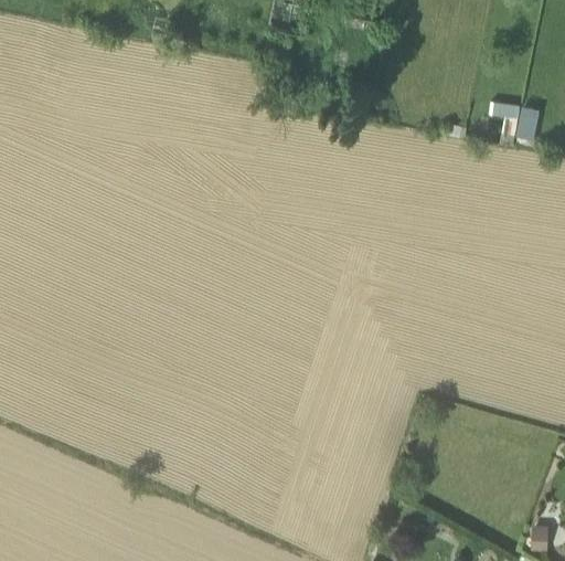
[(272,0),(265,30),(307,39),(315,0),(272,0)]
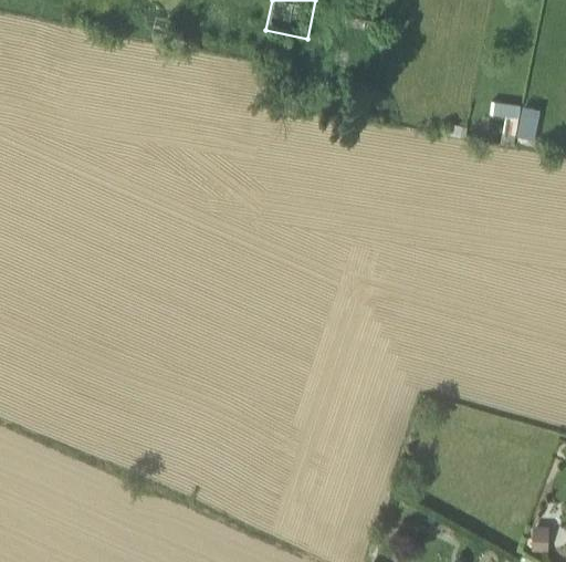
[(507,117),(504,136),(513,138),(521,107),(492,101),(490,113),(507,117)]
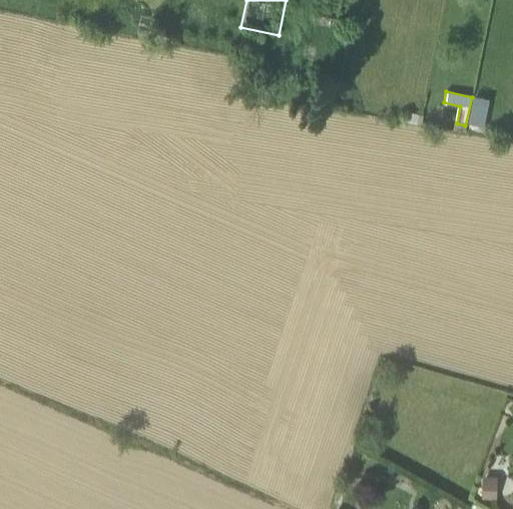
[(469,124),(486,126),(489,99),(472,97),(469,124)]
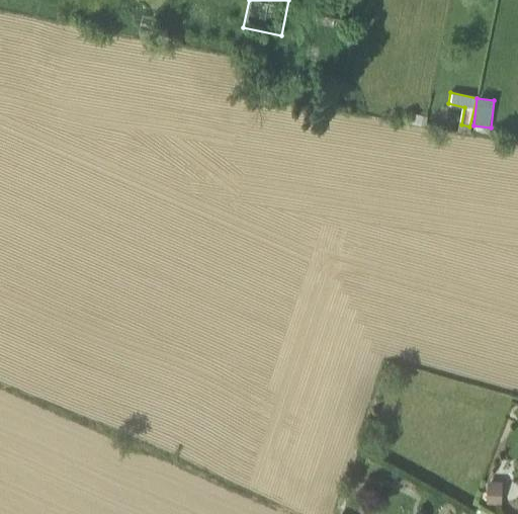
[(487,484),(486,506),(501,507),(501,484),(487,484)]
